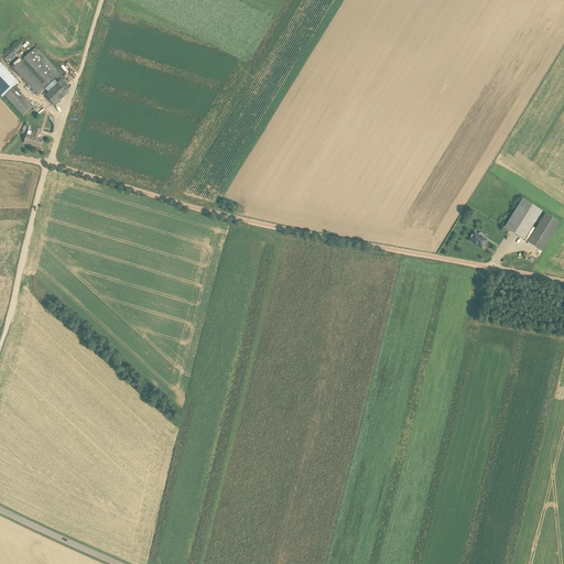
[(21,62),(13,68),(38,95),(55,77),(58,80),(62,78),(63,77),(36,47),(24,58),(44,82),(42,84),(21,62)]
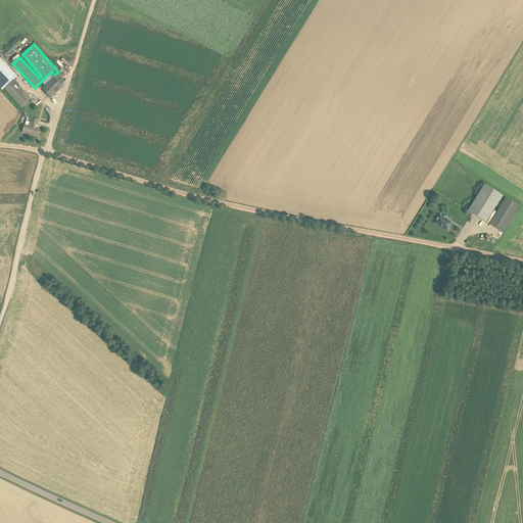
[(32,99),(19,86),(13,80),(17,77),(0,57),(0,87),(2,90),(4,88),(21,107),(32,99)]
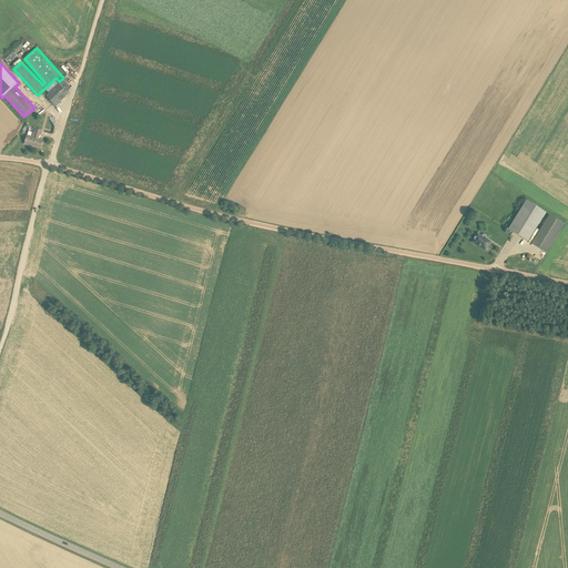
[(56,107),(68,94),(58,83),(56,80),(44,90),(48,94),(46,97),(56,107)]
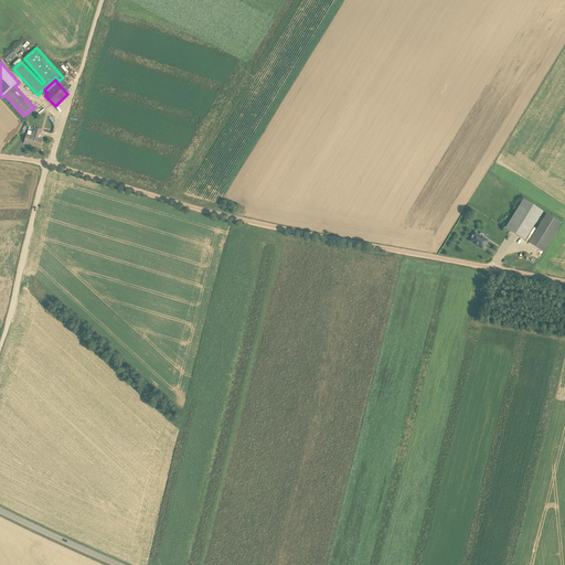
[(40,135),(41,135),(42,130),(34,128),(33,131),(32,131),(29,130),(24,144),(29,145),(30,144),(41,147),(43,140),(39,138),(40,135)]
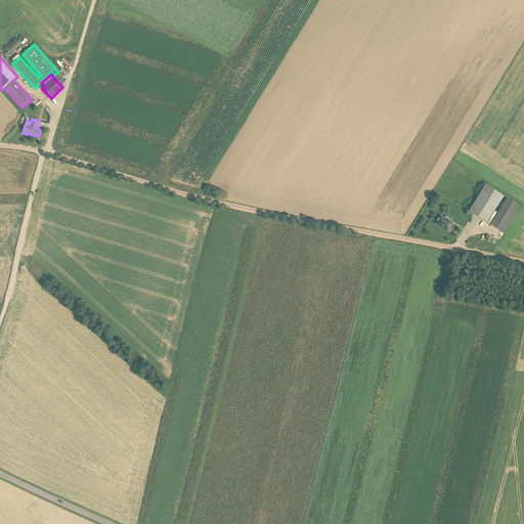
[(504,197),(485,185),(469,212),(487,223),(504,197)]
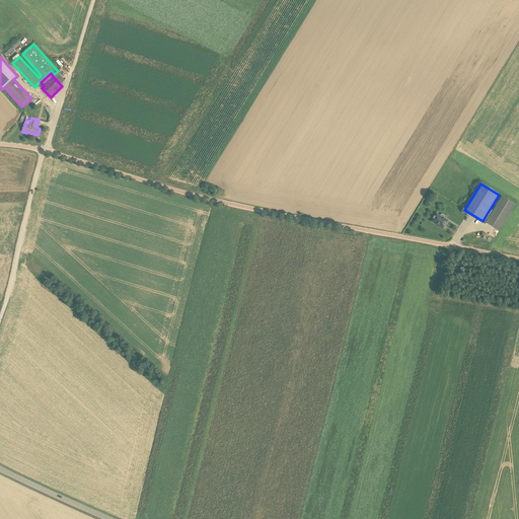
[(486,223),(499,231),(515,205),(502,197),(486,223)]
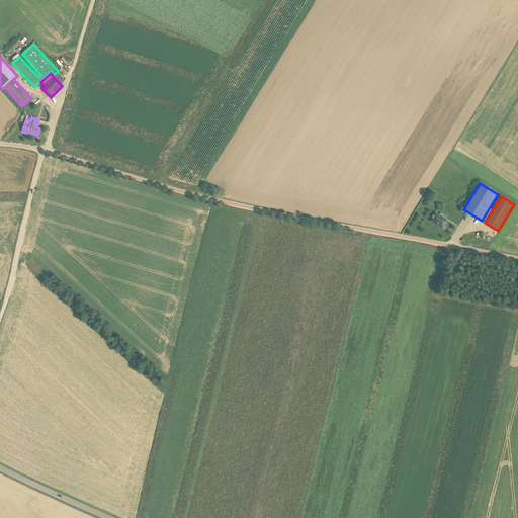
[(439,214),(439,216),(435,213),(430,221),(442,229),(447,221),(443,219),(444,218),(444,217),(444,216),(443,214),(442,214),(442,213),(441,213),(440,214),(439,214)]
